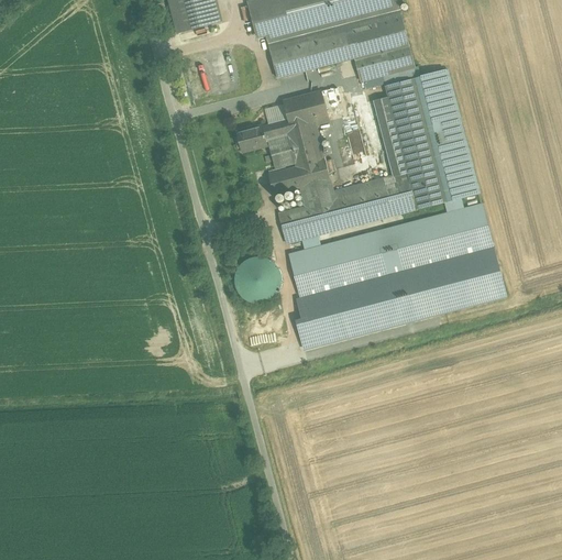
[(193,25),(219,20),(213,0),(165,0),(173,31),(193,25)]
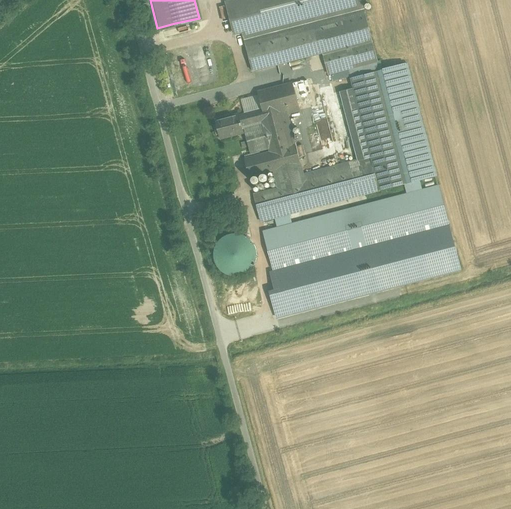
[(222,0),(230,31),(240,28),(251,69),(255,68),(319,52),(325,75),(347,70),(351,86),(336,89),(354,158),(301,171),(286,113),(298,110),(290,80),(255,89),(260,107),(211,120),(217,142),(243,135),(248,155),(240,157),(246,177),(271,170),(275,185),(248,192),(256,222),(262,220),(276,216),(292,213),(379,190),(382,190),(407,184),(413,181),(421,179),(433,176),(403,60),(384,66),(378,67),(373,48),(360,0),(222,0)]
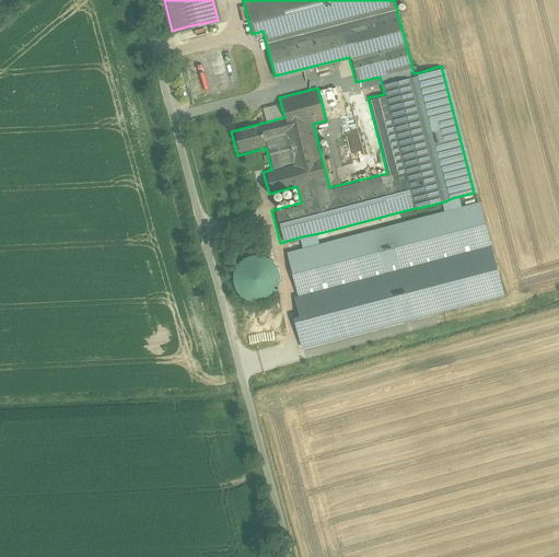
[(347,131),(350,153),(363,152),(359,129),(347,131)]
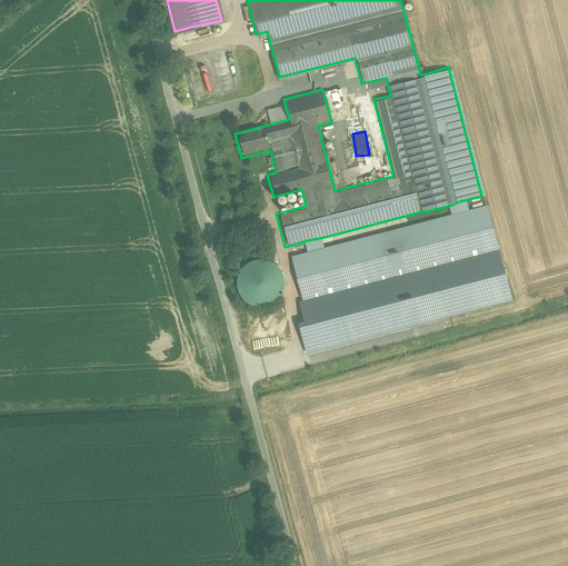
[(459,201),(452,205),(454,215),(471,210),(468,199),(459,201)]
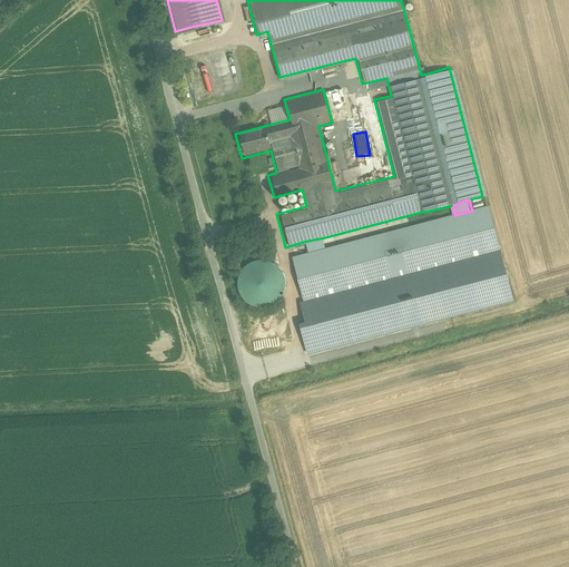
[(310,252),(291,256),(297,280),(307,322),(303,323),(308,354),(513,300),(517,300),(493,205),(472,211),(454,215),(327,247),(310,252)]
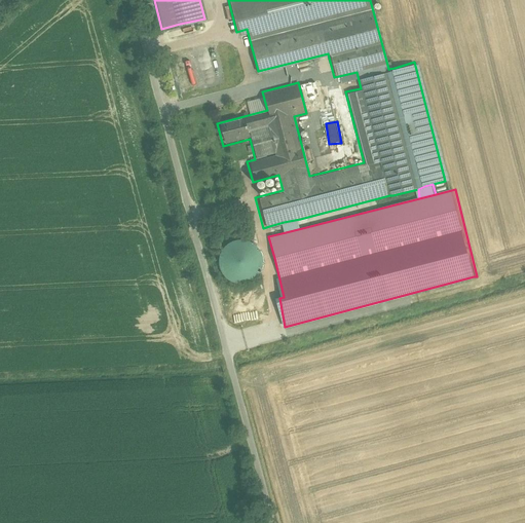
[(300,219),(284,222),(286,232),(302,228),(300,219)]
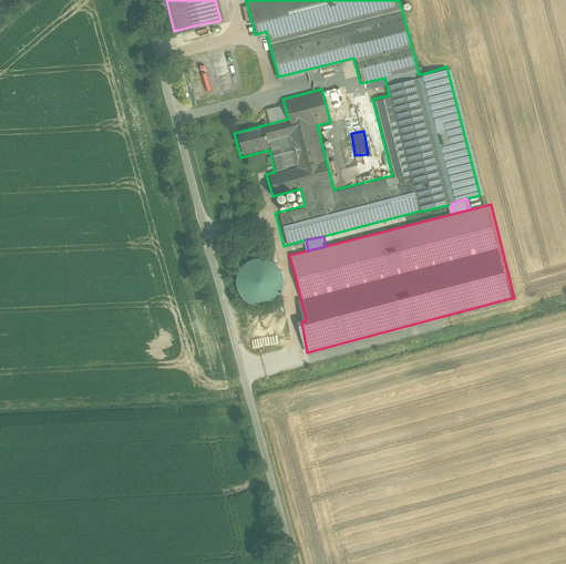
[(260,305),(268,305),(275,301),(281,297),(285,290),(287,283),(286,275),(283,268),(277,263),(269,259),(263,259),(255,260),(248,265),(244,270),(242,277),(240,285),(243,293),(247,298),(254,303),(260,305)]
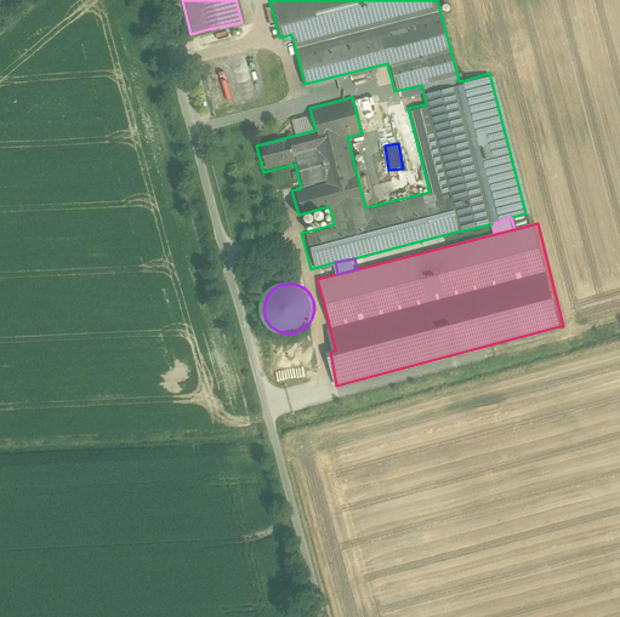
All buildings are outlined.
